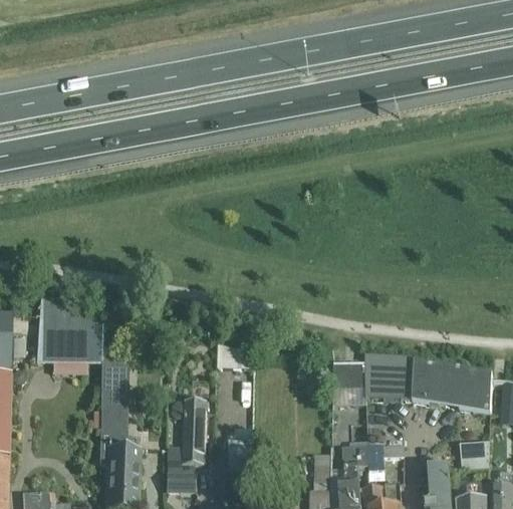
[(73,316),(40,296),(33,360),(99,362),(100,323),(73,316)]
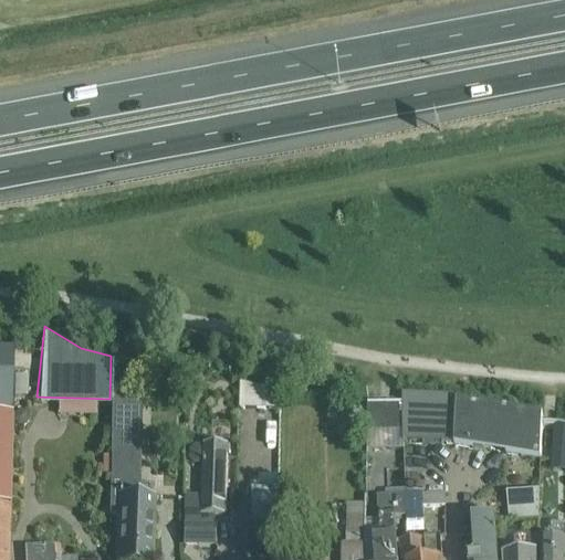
[(0,505),(7,506),(9,408),(10,346),(0,345),(0,505)]
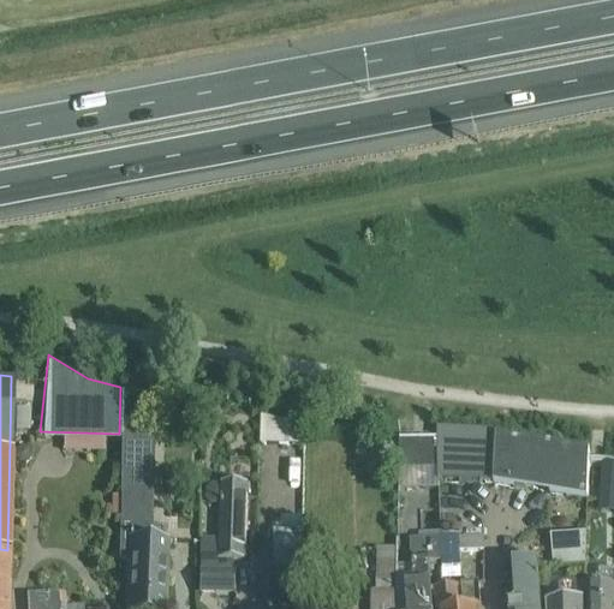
[(206,392),(206,404),(218,404),(218,392),(206,392)]
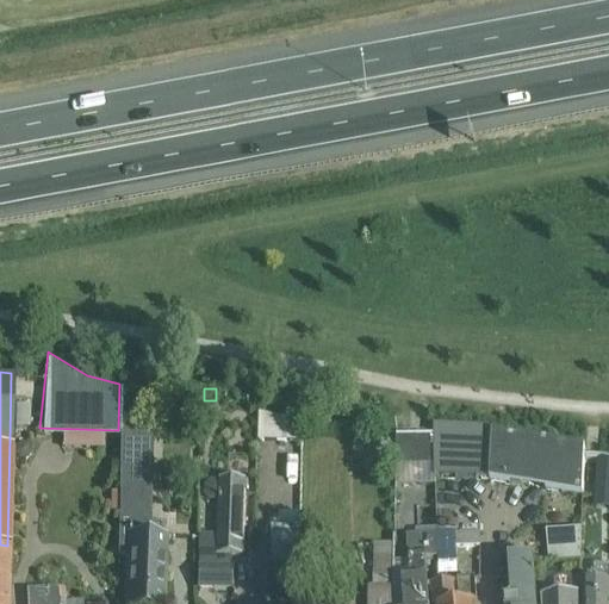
[(299,417),(258,409),(258,436),(298,436),(299,417)]
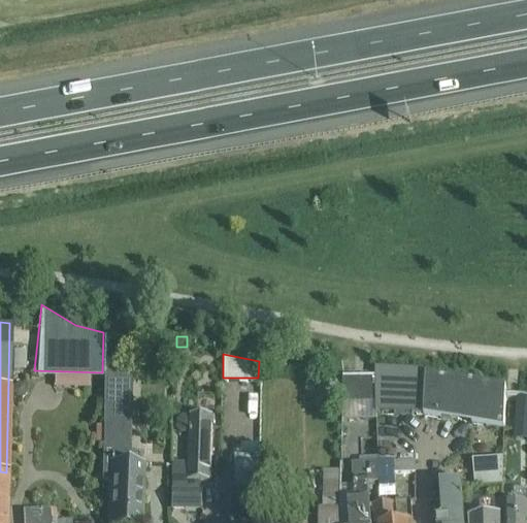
[(422,412),(424,369),(375,364),(375,410),(422,412)]
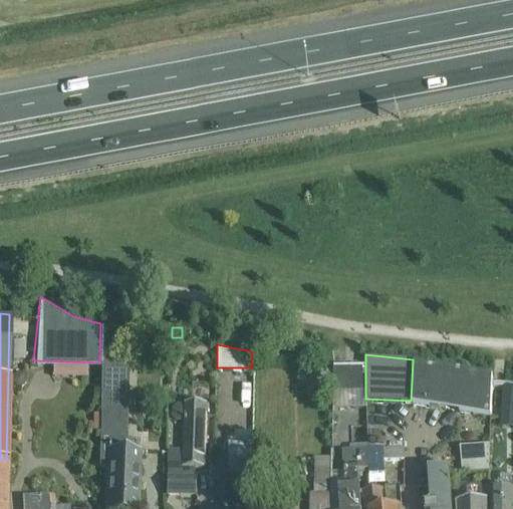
[(413,359),(411,401),(489,413),(491,371),(413,359)]
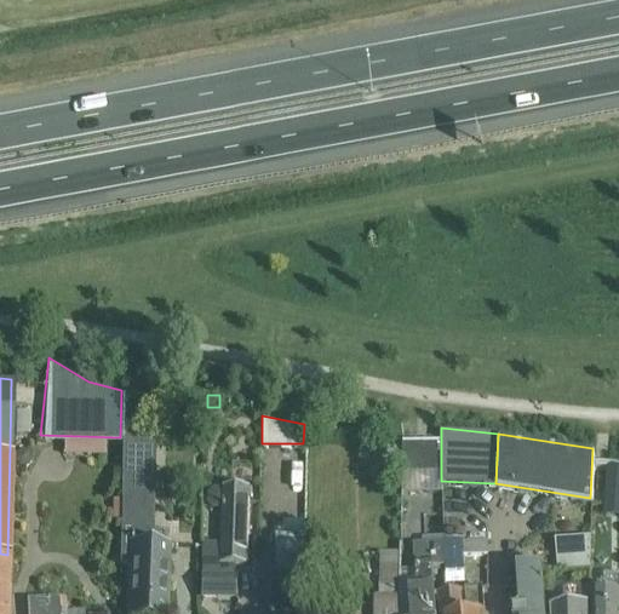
[(122,437),(119,516),(118,538),(130,539),(126,613),(136,613),(165,613),(168,540),(152,540),(156,439),(122,437)]
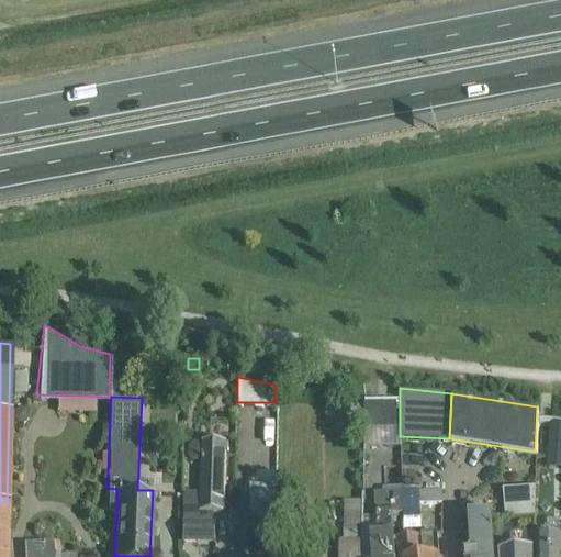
[(363,401),(326,398),(325,414),(363,418),(363,401)]
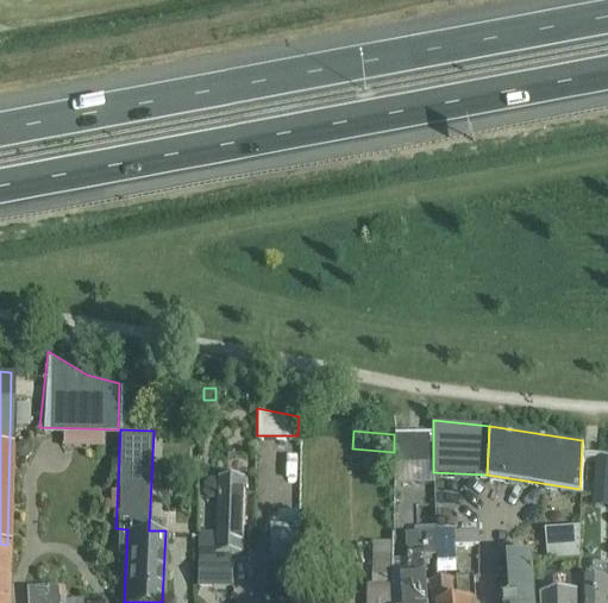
[(397,459),(433,458),(432,431),(396,431),(397,459)]
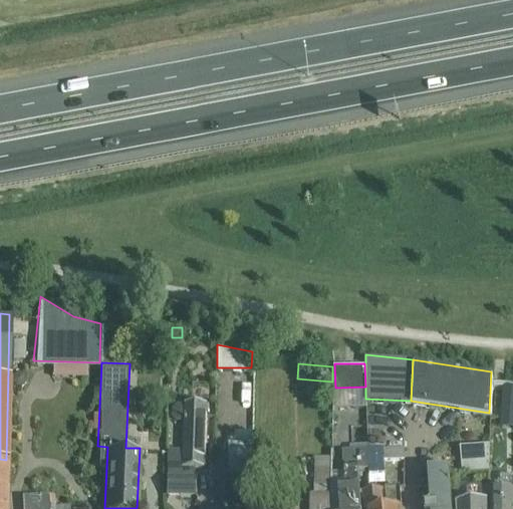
[(15,372),(15,378),(19,383),(24,383),(28,378),(28,372),(24,369),(19,368),(15,372)]
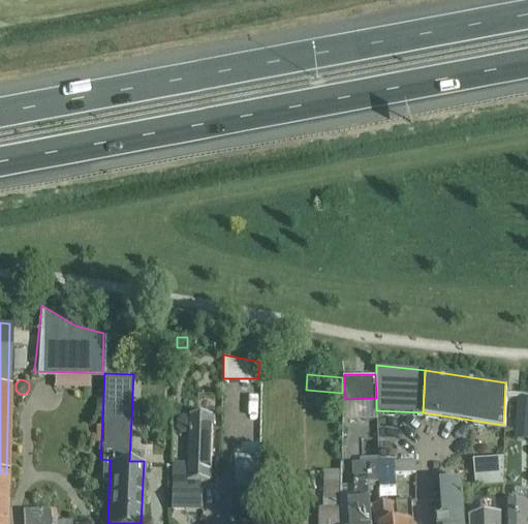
[(527,406),(527,393),(515,392),(511,418),(527,419),(527,406)]
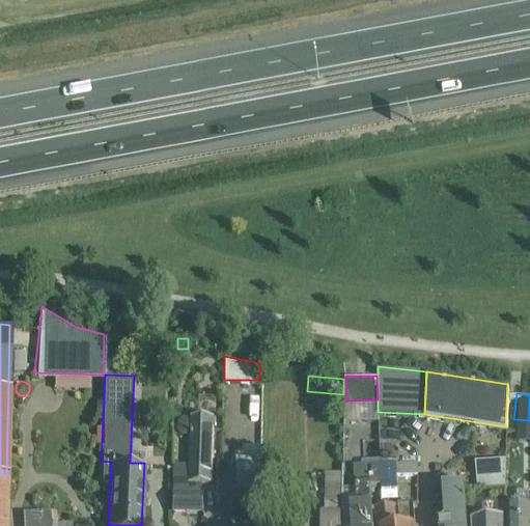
[(189,413),(188,479),(212,480),(214,413),(189,413)]
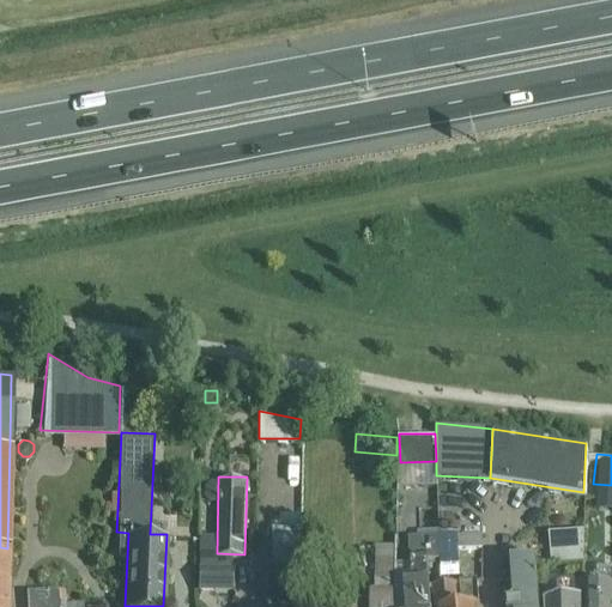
[(577,559),(582,528),(547,530),(550,558),(577,559)]
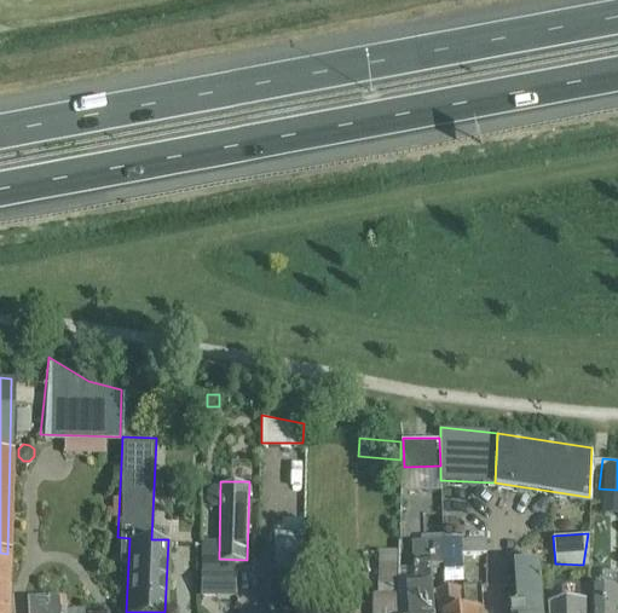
[(462,536),(442,536),(442,550),(462,550),(462,536)]
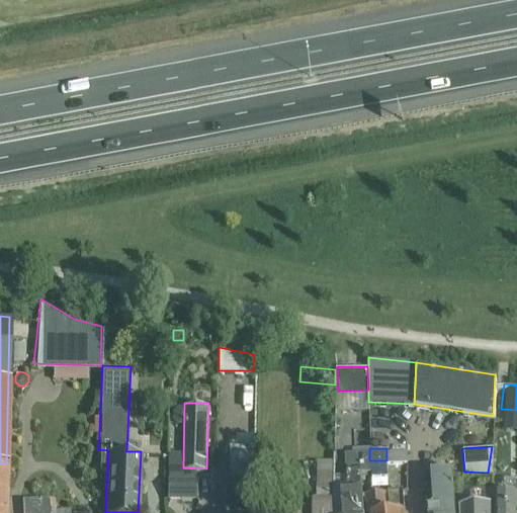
[(386,460),(406,460),(406,448),(386,448),(386,460)]
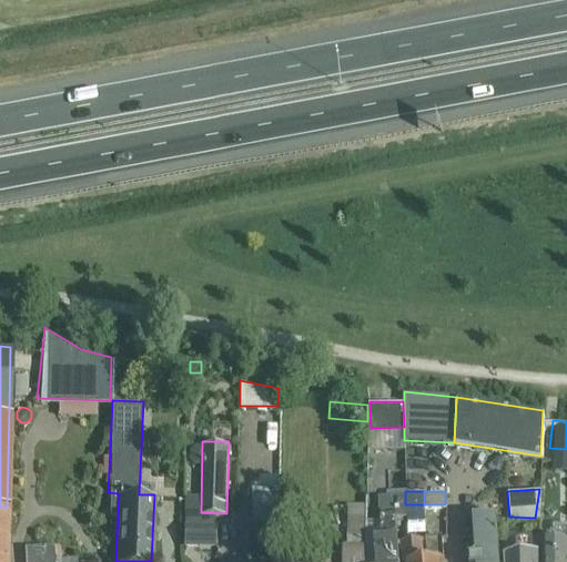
[(377,493),(378,515),(406,514),(405,504),(405,493),(403,493),(377,493)]
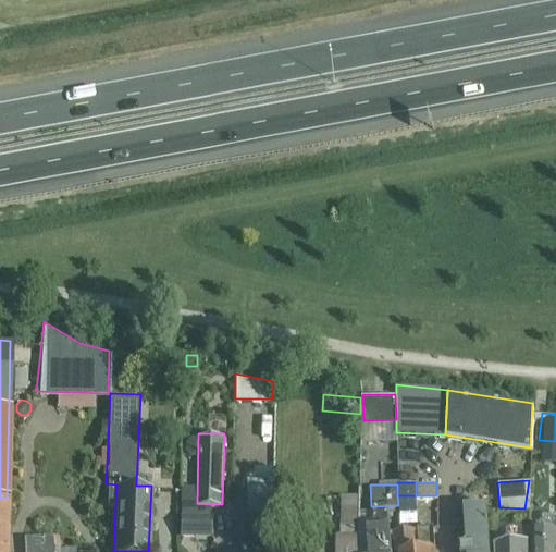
[(465,508),(464,513),(466,547),(459,547),(459,551),(489,551),(486,505),(468,506),(465,508)]
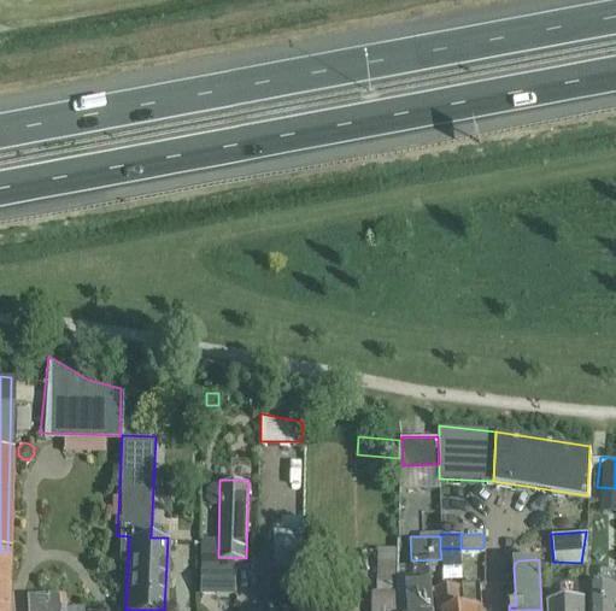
[(201,568),(200,591),(235,591),(236,569),(233,569),(201,568)]
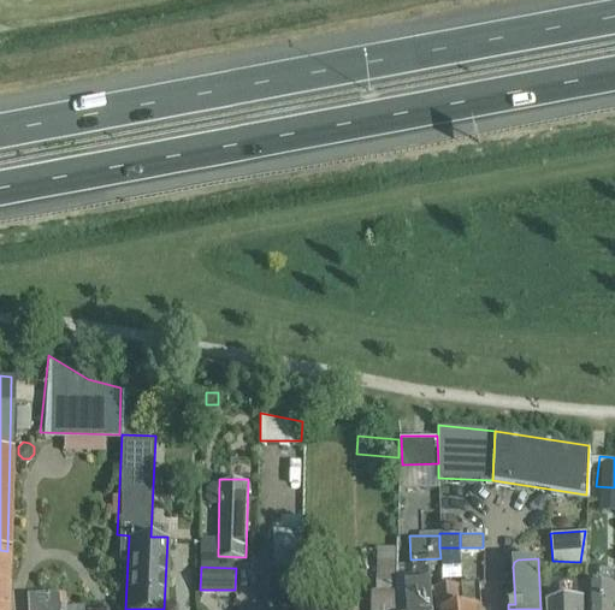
[(293,609),(300,609),(297,582),(301,582),(301,567),(270,568),(271,609),(293,609)]
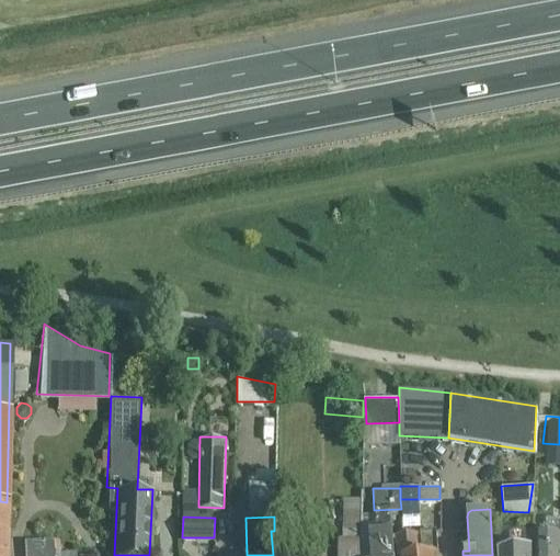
[(418,552),(418,555),(437,555),(437,551),(435,530),(420,531),(419,526),(416,526),(416,532),(419,552),(418,552)]
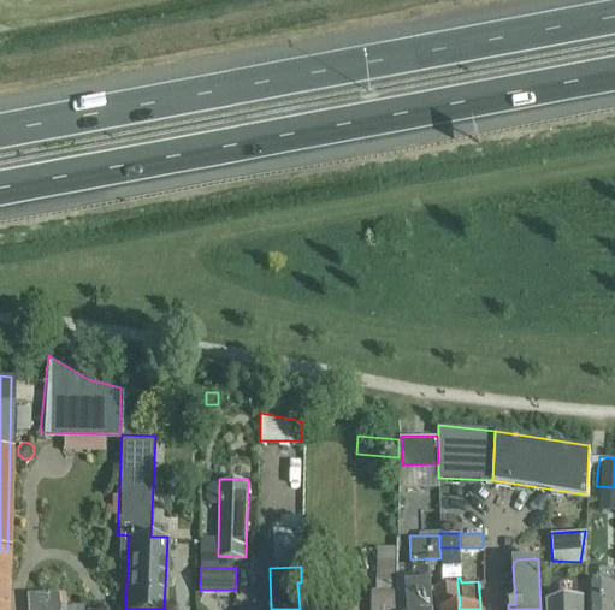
[(407,609),(431,609),(429,579),(412,580),(411,580),(406,581),(407,609)]
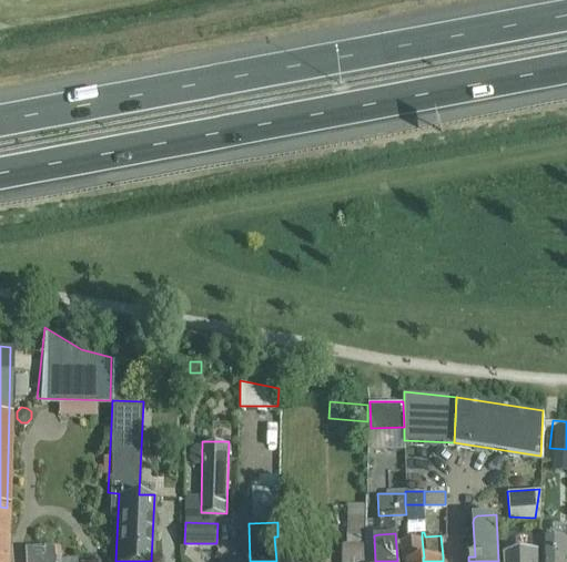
[(536,561),(537,550),(530,551),(529,535),(517,537),(517,552),(503,553),(503,561),(536,561)]
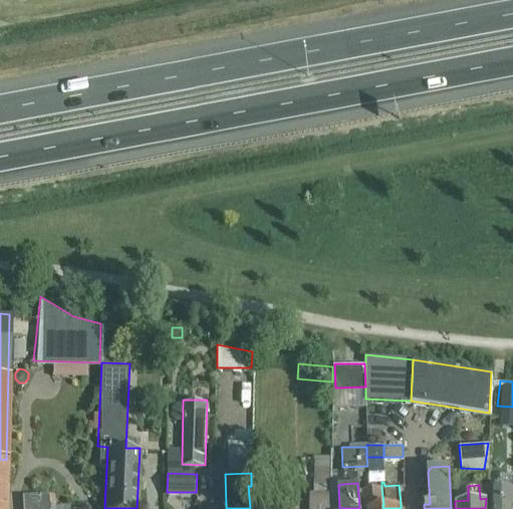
[(512,508),(512,486),(491,486),(490,508),(512,508)]
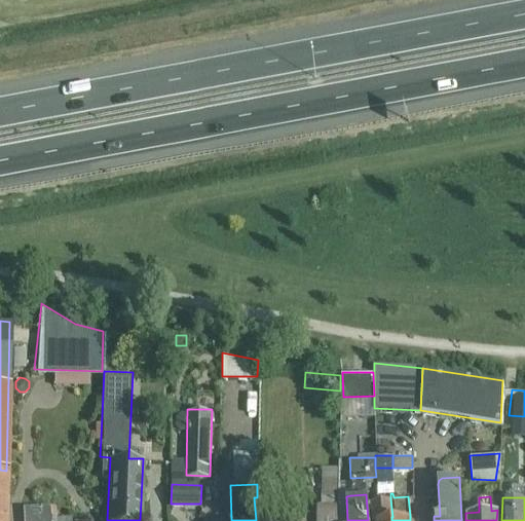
[(392,517),(390,498),(370,500),(372,520),(391,520),(391,517),(392,517)]
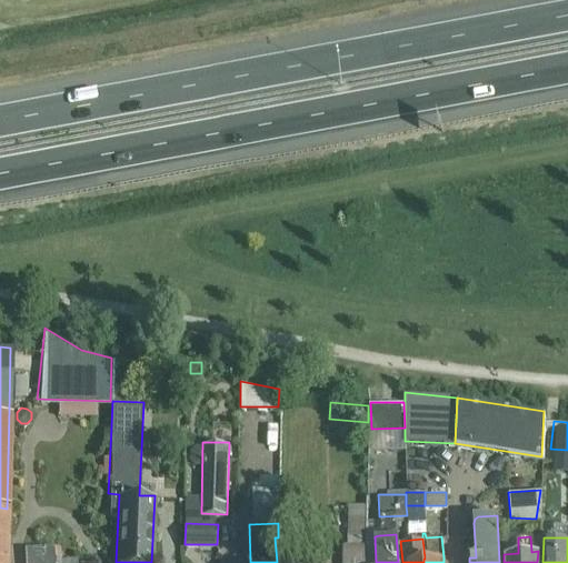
[(23,543),(23,544),(23,562),(95,562),(95,560),(79,560),(79,562),(60,562),(60,555),(55,555),(53,555),(53,554),(52,543),(23,543)]
